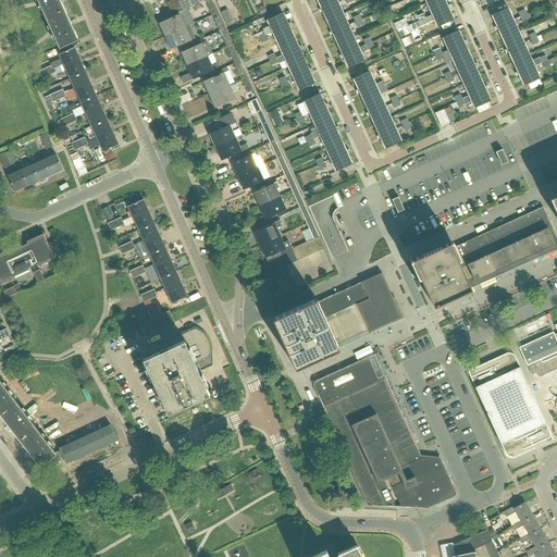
[(39,4),(47,22),(66,13),(60,0),(37,0),(38,1),(39,4)]
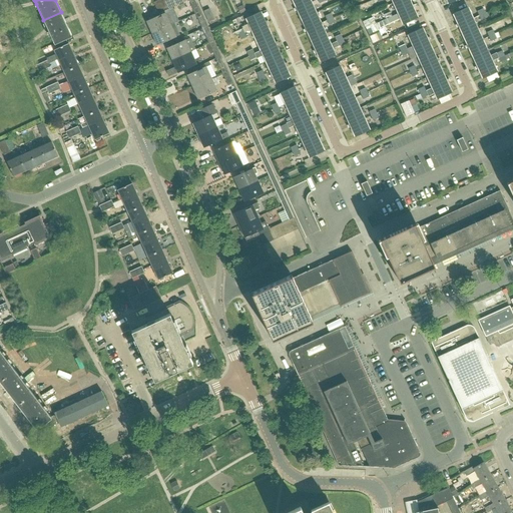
[(158,13),(163,11),(158,0),(157,0),(153,2),(158,13)]
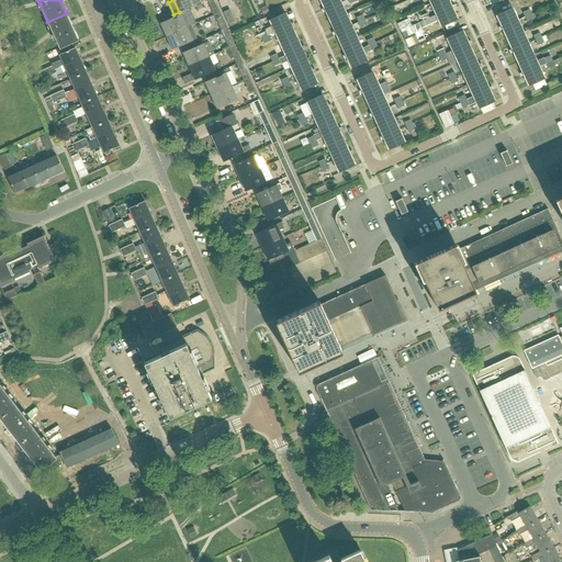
[(173,0),(179,12),(184,9),(180,0),(173,0)]
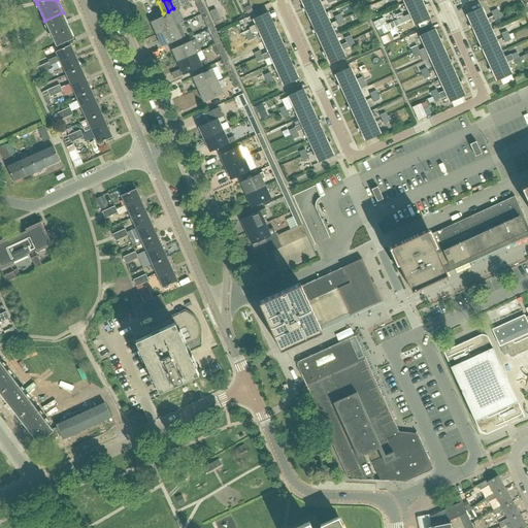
[(169,0),(173,8),(178,6),(175,0),(169,0)]
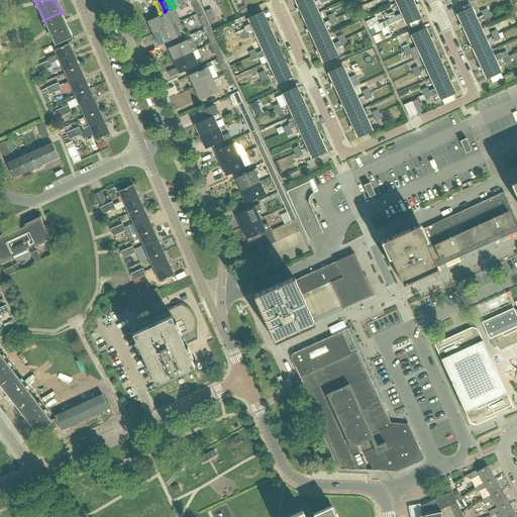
[(196,0),(191,0),(195,9),(199,7),(196,0)]
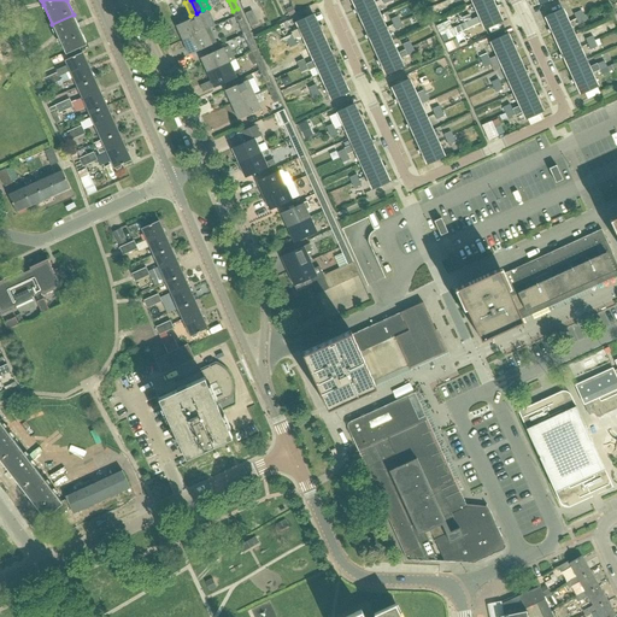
[(353,0),(358,11),(372,4),(371,0),(353,0)]
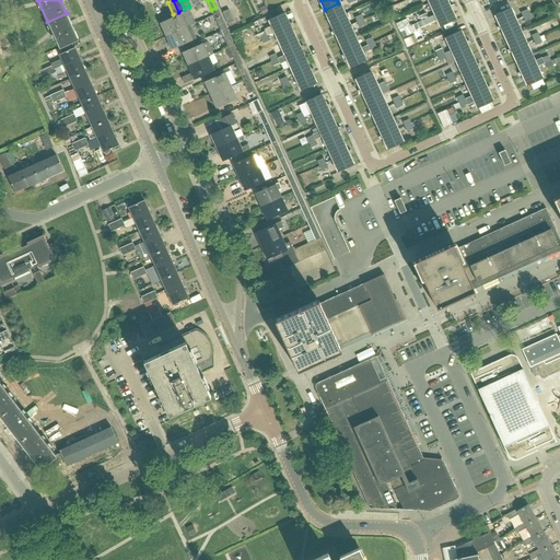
[(446,0),(435,0),(430,2),(435,14),(453,6),(453,4),(450,6),(446,0)]
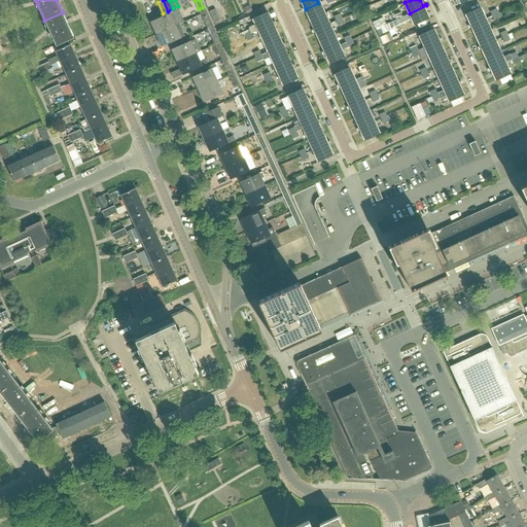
[(311,20),(323,13),(318,3),(306,9),(311,20)]
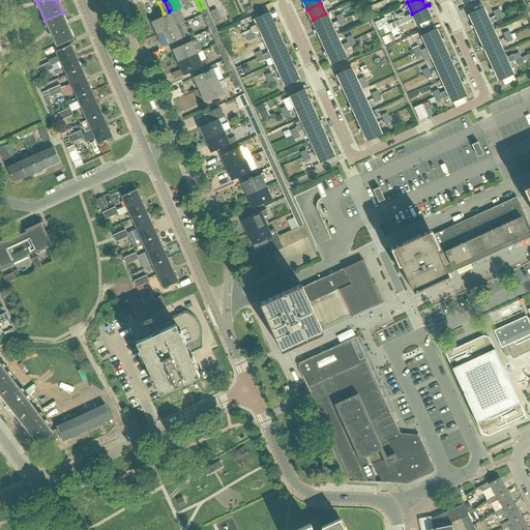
[(405,17),(399,20),(401,25),(414,19),(417,26),(432,19),(427,8),(430,7),(429,5),(412,13),(405,17)]
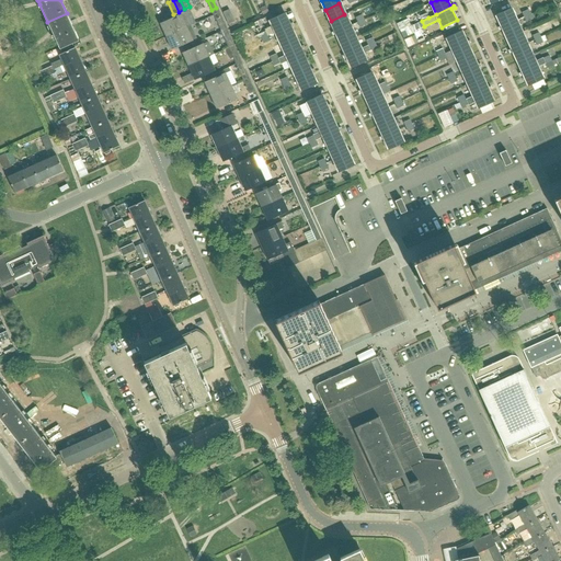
[(502,27),(516,21),(511,9),(496,15),(502,27)]
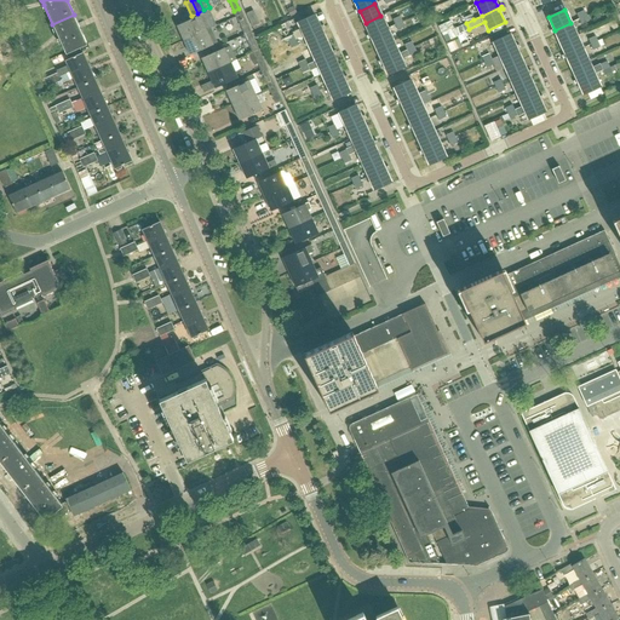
[(246,13),(252,27),(259,24),(253,11),(246,13)]
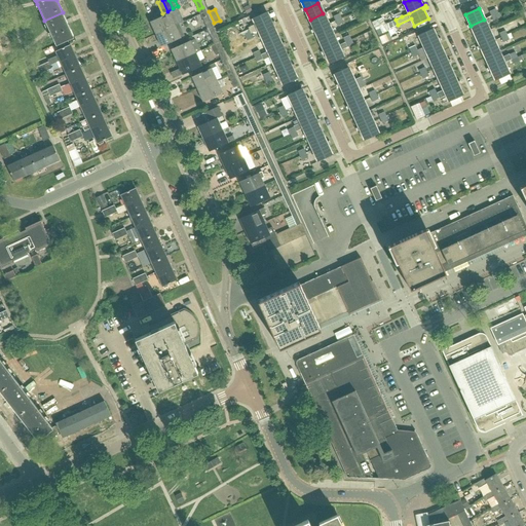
[(48,30),(49,32),(55,44),(67,39),(73,36),(68,25),(66,20),(63,12),(44,21),(48,30)]
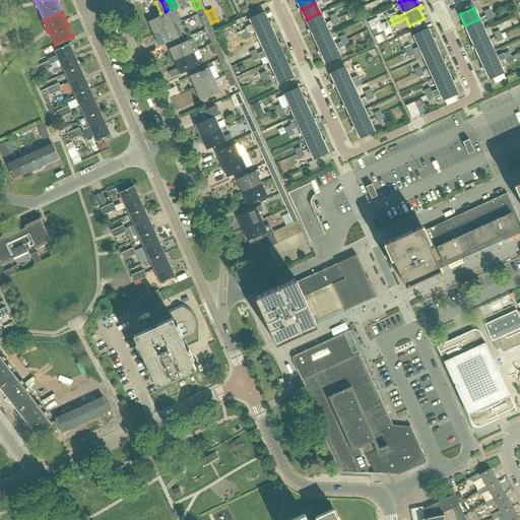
[(173,24),(173,25),(176,23),(171,12),(168,13),(168,12),(148,20),(153,34),(173,24)]
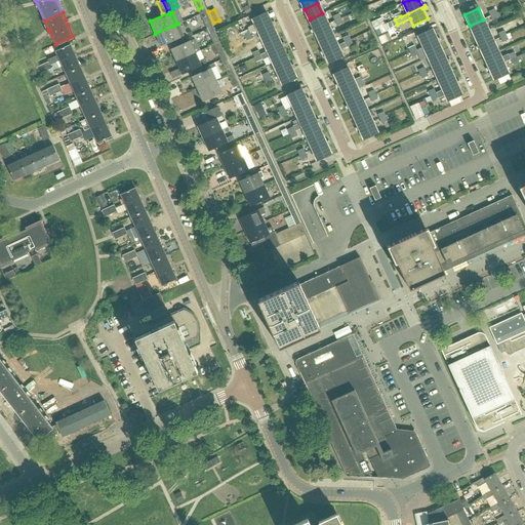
[(257,30),(271,25),(266,13),(253,18),(257,30)]
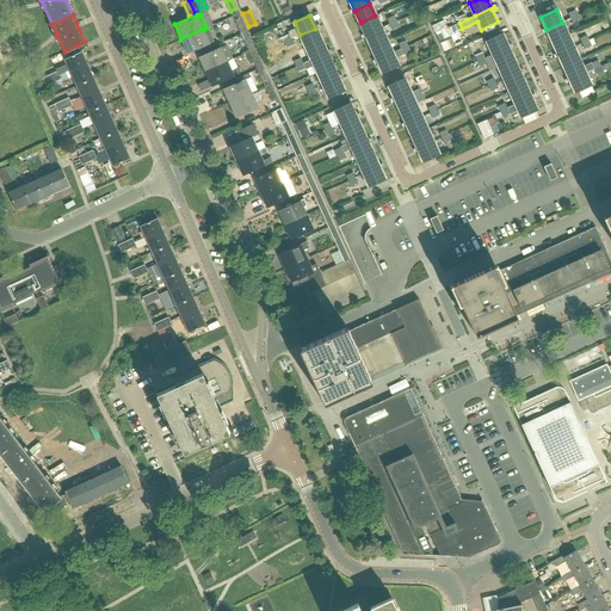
[(365,35),(381,29),(375,16),(360,23),(365,35)]
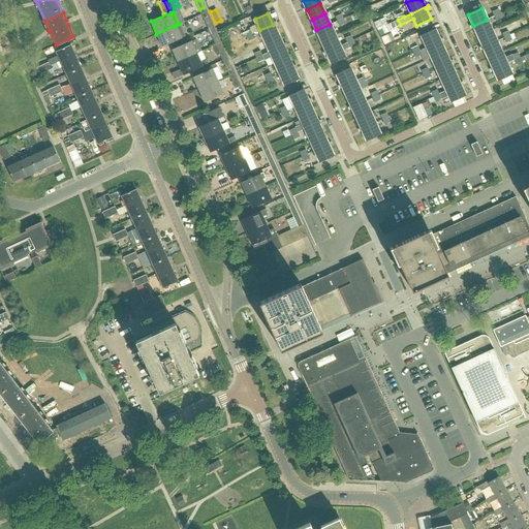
[(209,29),(213,27),(208,17),(204,18),(209,29)]
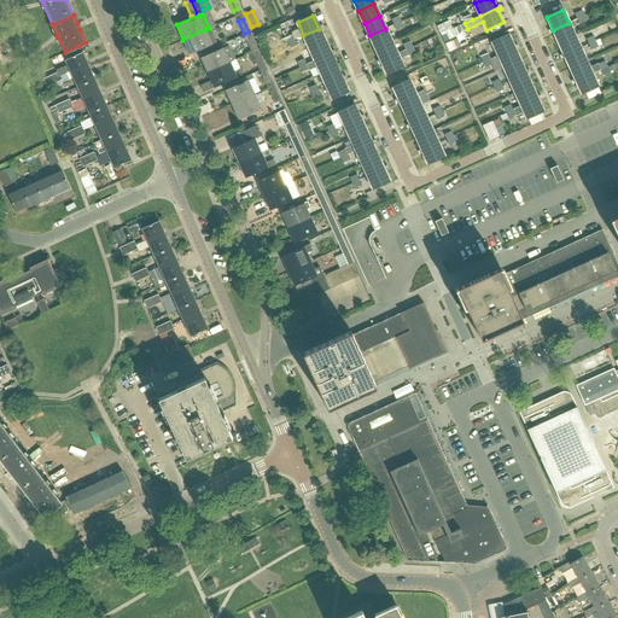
[(449,21),(437,27),(441,34),(453,28),(449,21)]
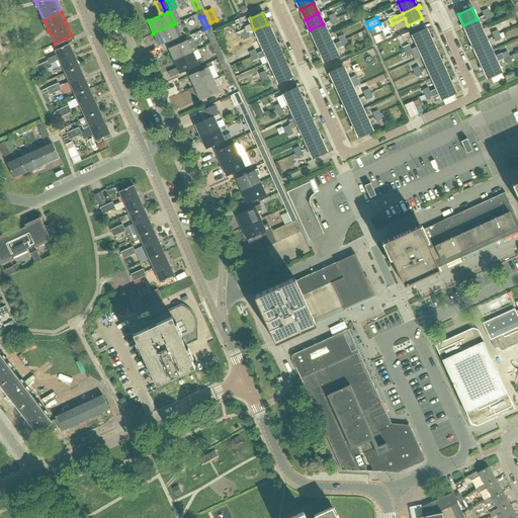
[(468,35),(482,29),(477,19),(463,25),(468,35)]
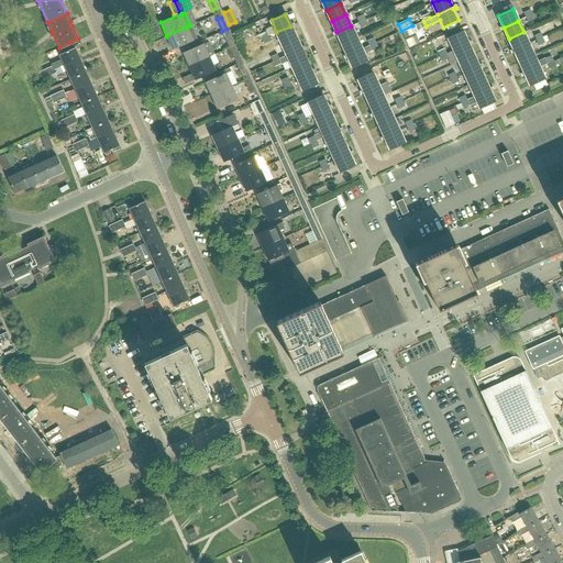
[(187,26),(166,36),(173,50),(197,39),(190,26),(188,28),(187,28),(187,26)]
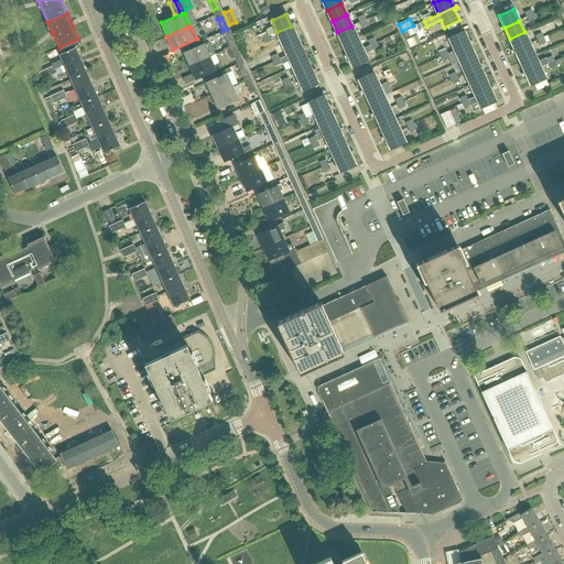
[(282,44),(296,38),(291,26),(277,32),(282,44)]
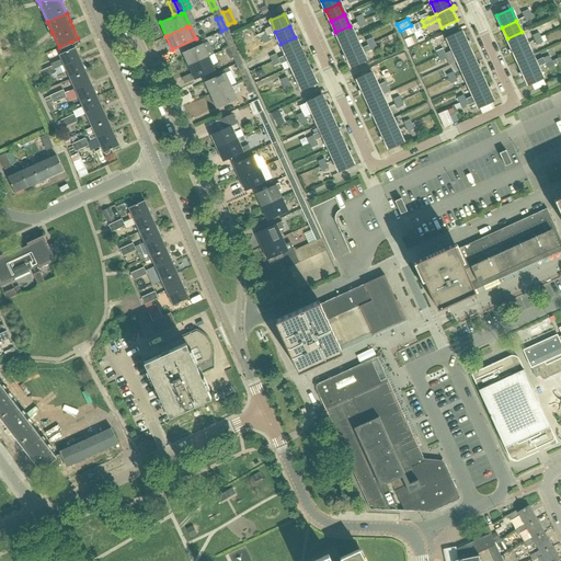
[(355,37),(350,26),(335,32),(341,44),(355,37)]
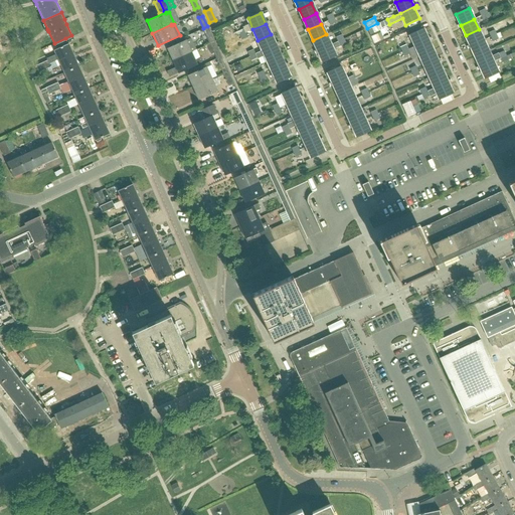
[(207,26),(203,28),(207,39),(212,37),(207,26)]
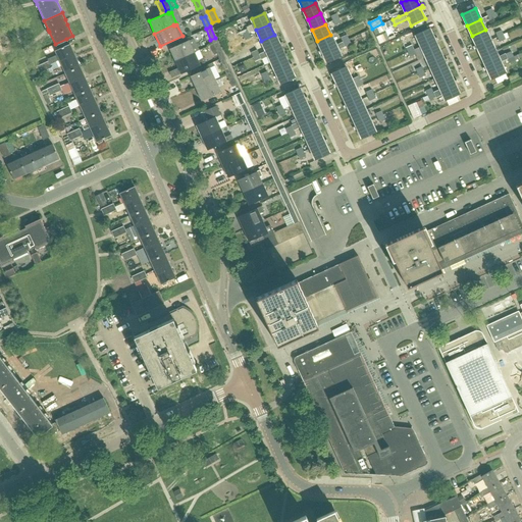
[(385,27),(376,31),(378,36),(387,32),(385,27)]
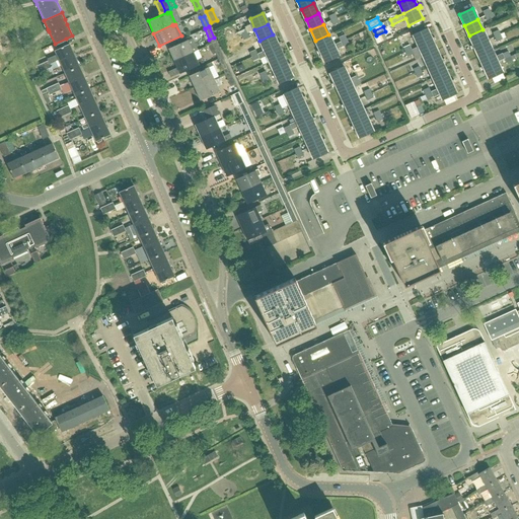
[(427,28),(413,34),(418,47),(435,39),(435,38),(431,39),(427,28)]
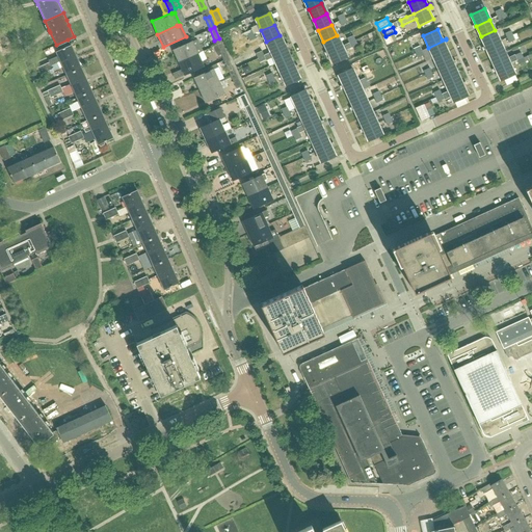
[(486,48),(500,42),(495,30),(481,36),(486,48)]
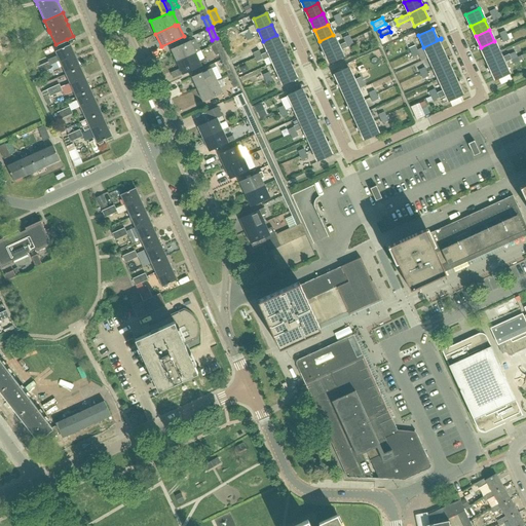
[(268,51),(282,45),(276,35),(263,41),(268,51)]
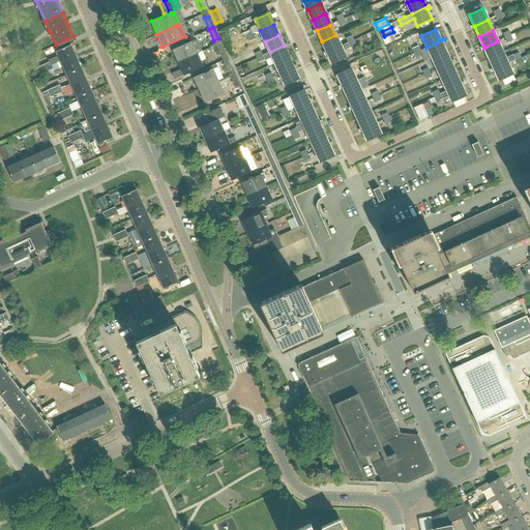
[(327,52),(341,47),(335,35),(322,41),(327,52)]
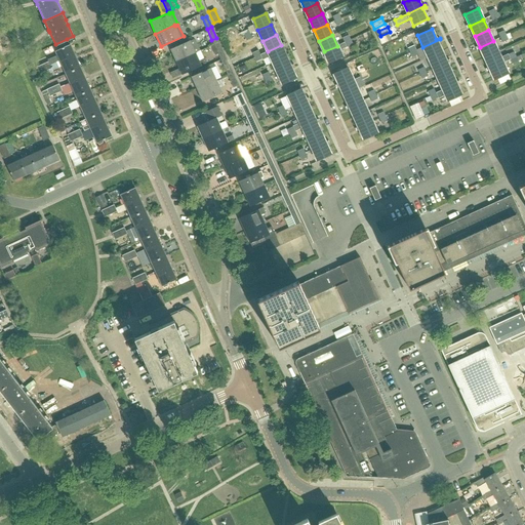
[(70,44),(69,45),(67,39),(55,44),(58,50),(55,51),(57,55),(48,59),(49,63),(50,66),(59,62),(61,63),(76,56),(70,44)]
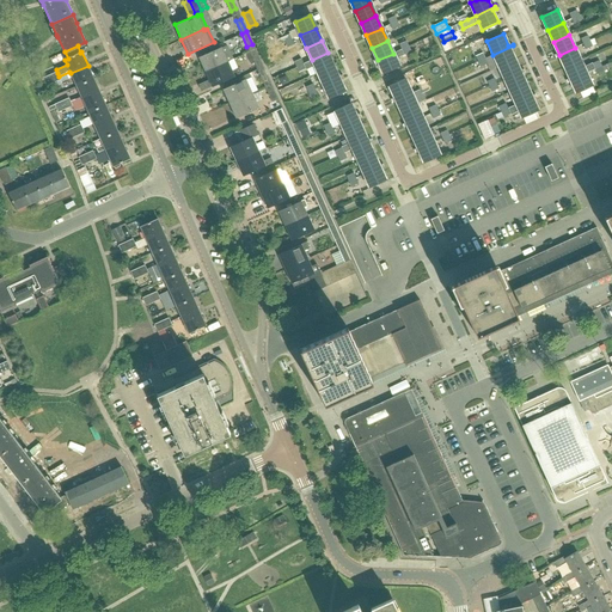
[(393,54),(378,60),(384,73),(399,66),(396,59),(411,51),(409,46),(401,50),(393,54)]
